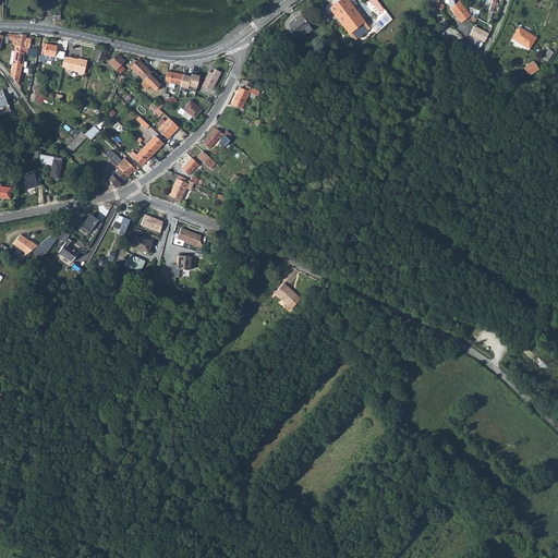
[(347,0),(339,0),(330,8),(328,5),(327,7),(326,9),(330,13),(332,11),(354,40),(370,28),(353,7),(356,4),(353,0),(348,0),(347,0)]
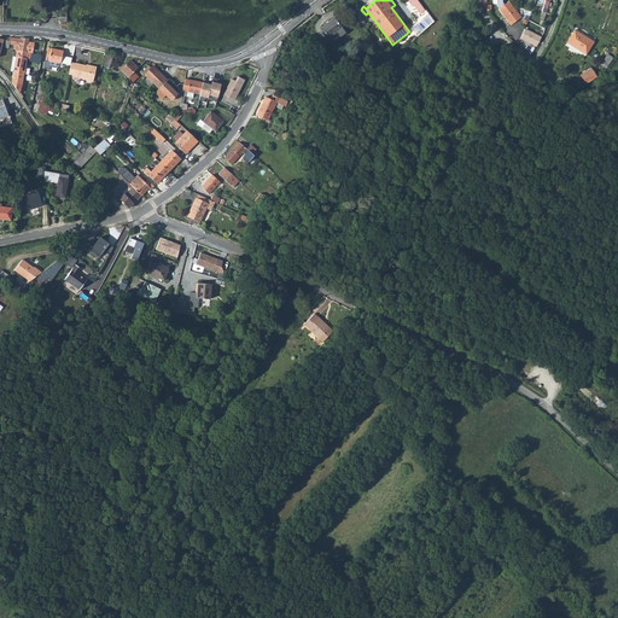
[(425,10),(417,0),(409,0),(420,13),(425,10)]
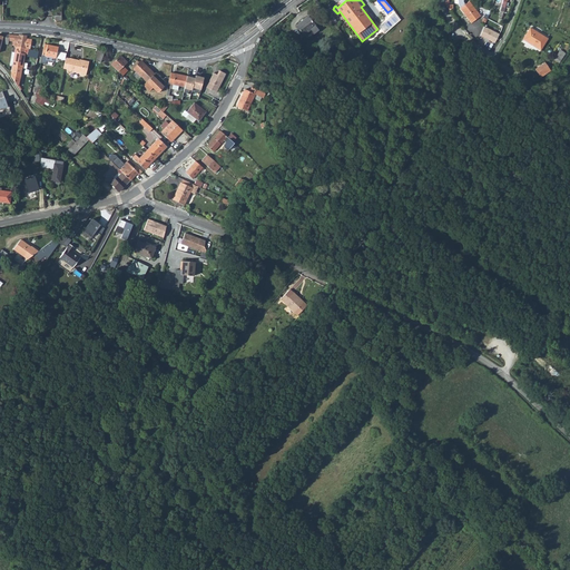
[(469,2),(460,11),(473,25),(479,19),(473,13),(477,10),(469,2)]
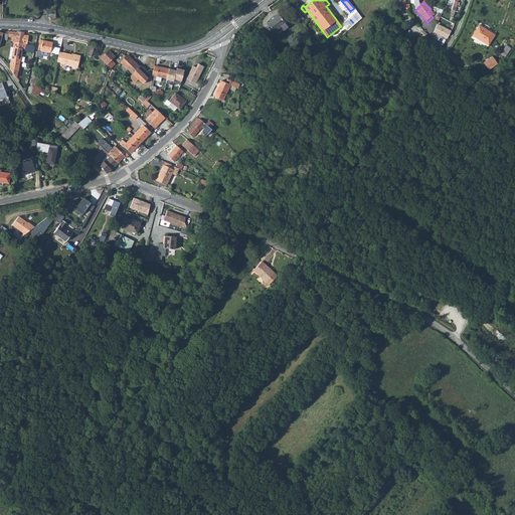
[(342,24),(348,30),(362,17),(357,11),(342,24)]
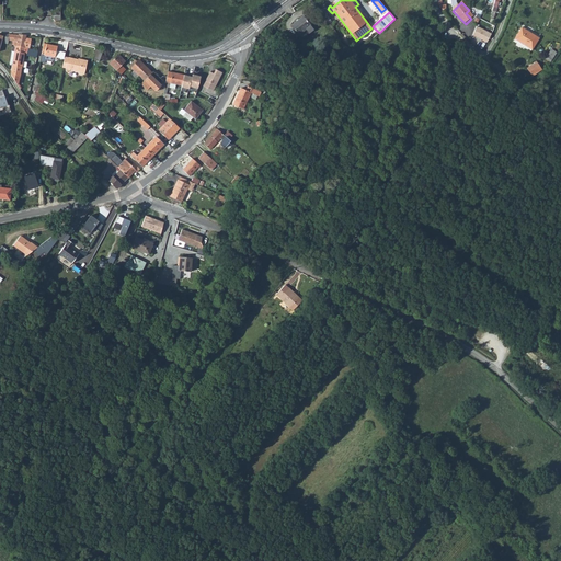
[(306,16),(294,26),(300,35),(308,30),(311,34),(316,31),(306,16)]
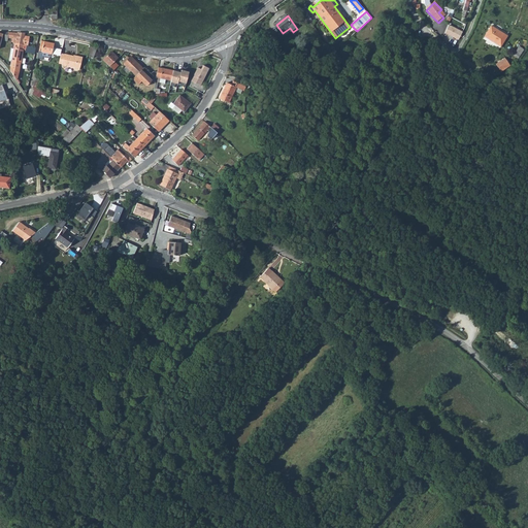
[(449,25),(443,34),(458,40),(462,31),(449,25)]
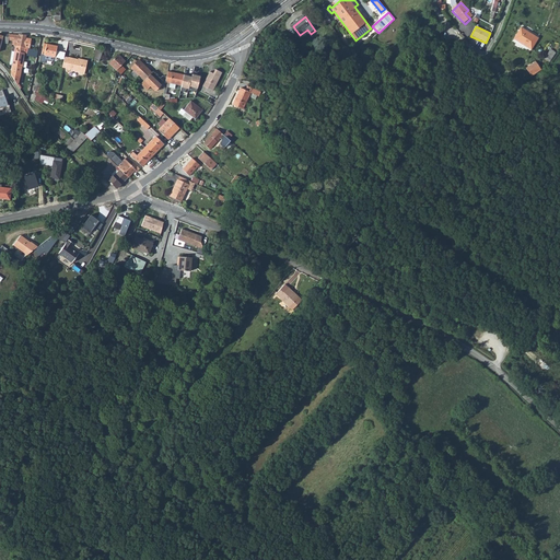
[(521,27),(514,39),(532,50),(539,38),(531,33),(529,35),(524,32),(525,30),(521,27)]
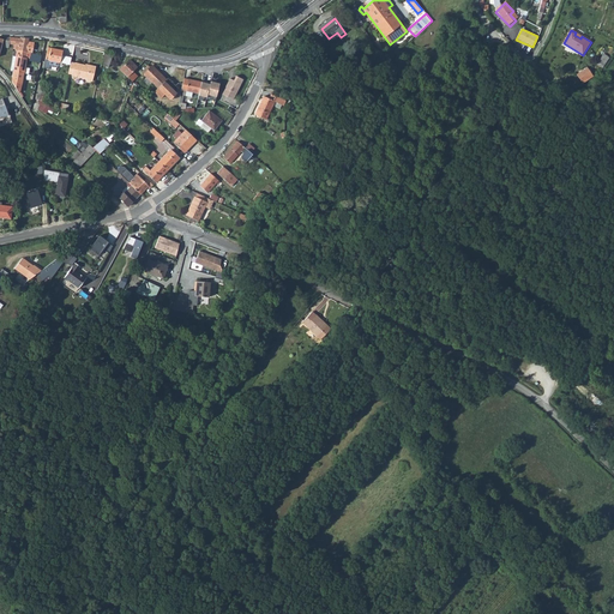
[(12,35),(11,41),(13,41),(13,43),(14,44),(24,47),(30,48),(32,38),(26,37),(28,35),(12,35)]
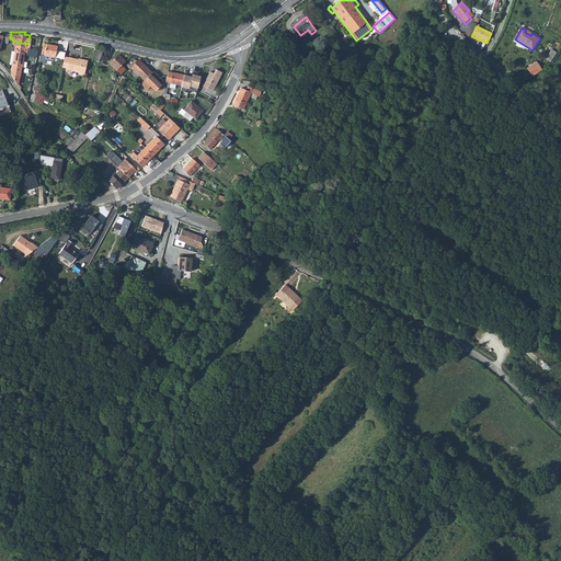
[(43,39),(37,57),(43,59),(44,56),(50,57),(52,53),(54,54),(56,43),(43,39)]
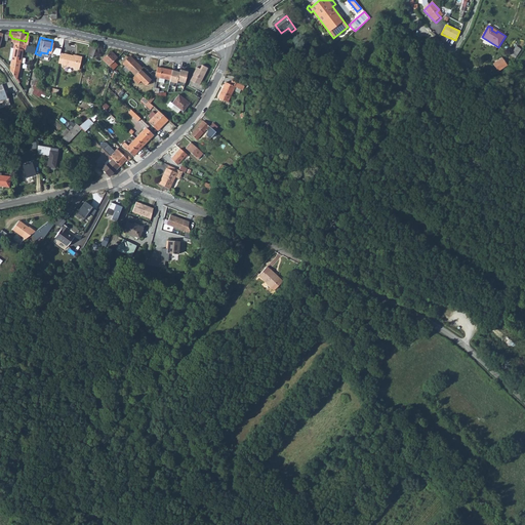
[(11,43),(8,56),(17,58),(21,45),(19,45),(21,40),(12,38),(10,43),(11,43)]
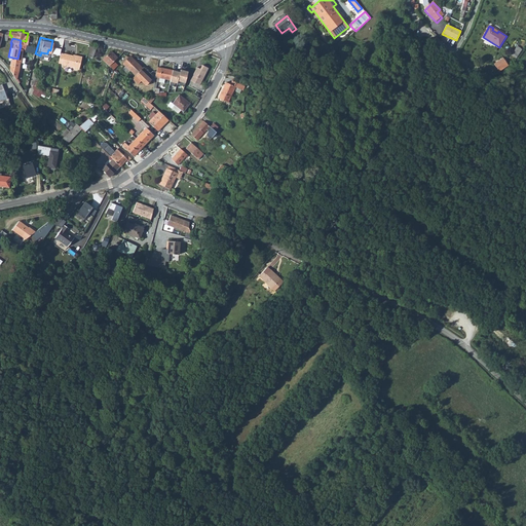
[(517,45),(512,54),(517,58),(522,48),(517,45)]
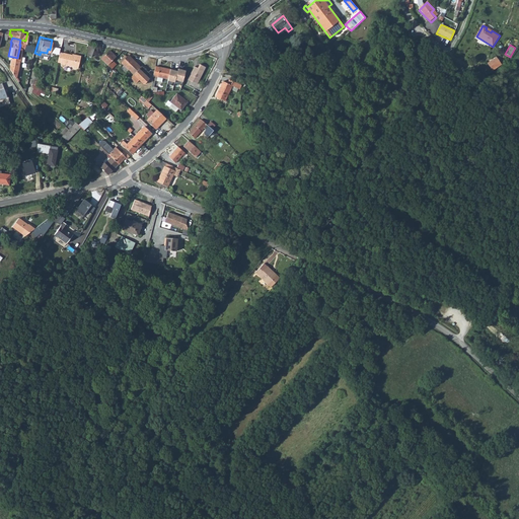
[(102,54),(109,60),(116,54),(108,48),(102,54)]
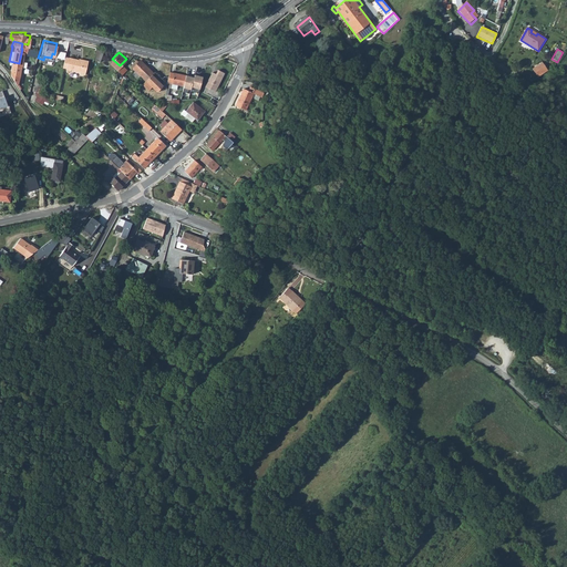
[(85,70),(89,57),(82,55),(82,57),(79,57),(79,55),(69,53),(68,53),(66,60),(63,59),(62,63),(65,64),(65,65),(71,66),(71,65),(80,68),(80,69),(85,70)]
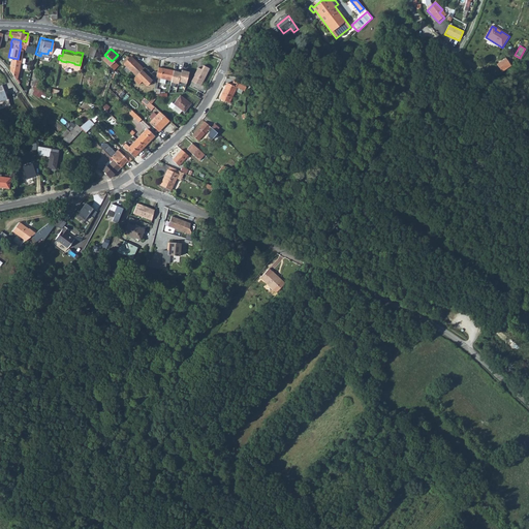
[(126,53),(121,58),(135,72),(143,65),(130,53),(128,55),(126,53)]
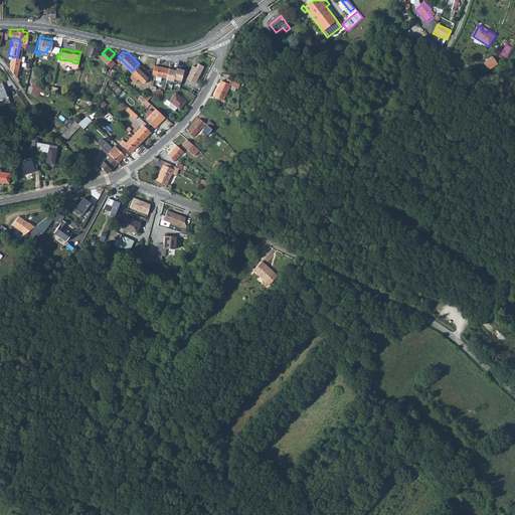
[(6,61),(6,63),(12,72),(15,65),(17,57),(8,55),(6,61)]
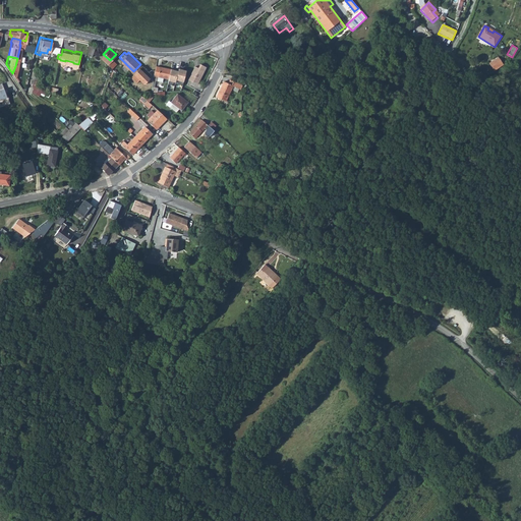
[(498,58),(488,64),(494,72),(503,66),(498,58)]
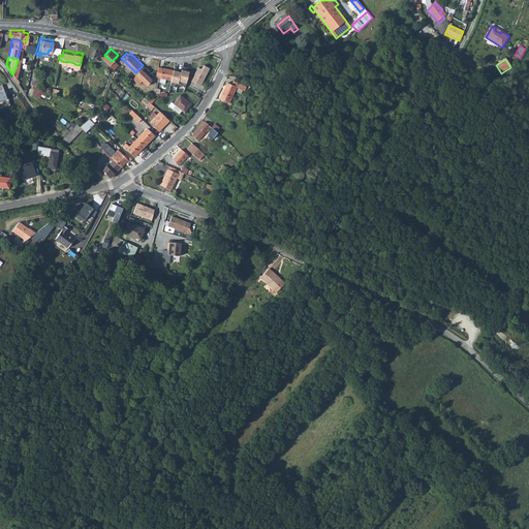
[(198,64),(191,78),(201,83),(210,65),(204,62),(201,65),(198,64)]
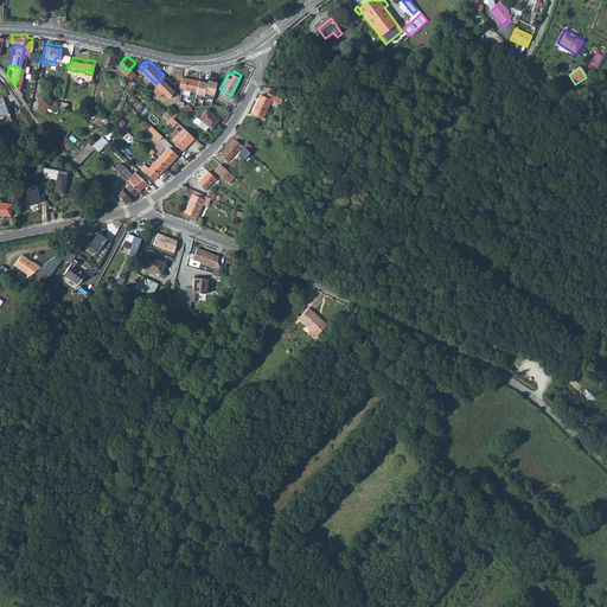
[(165,72),(164,75),(155,83),(152,87),(159,93),(161,89),(167,95),(174,88),(177,91),(178,88),(179,78),(174,77),(172,81),(172,80),(170,81),(168,80),(170,77),(165,72)]
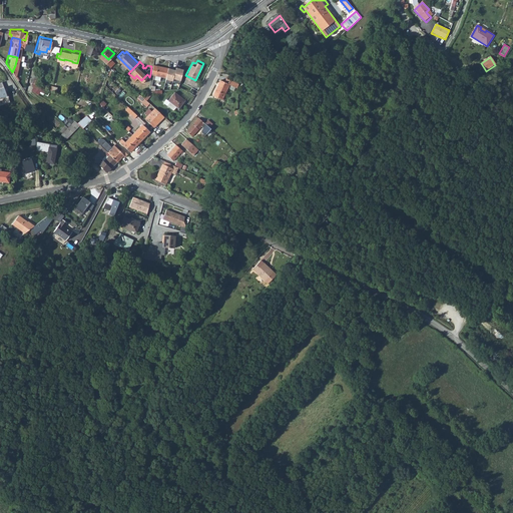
[(151,66),(150,74),(160,76),(160,73),(165,74),(167,64),(152,61),(151,66)]
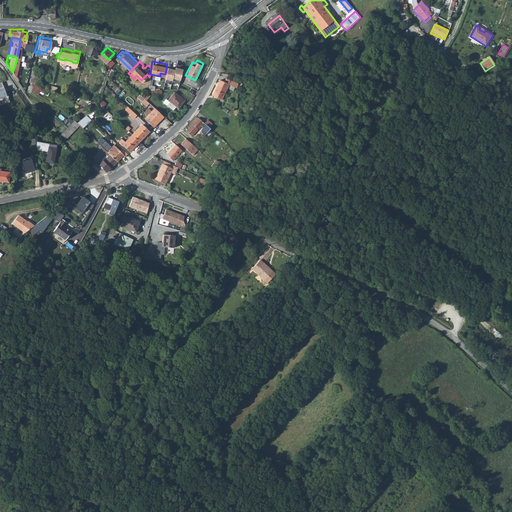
[(169,67),(166,79),(173,81),(174,78),(176,69),(169,67)]
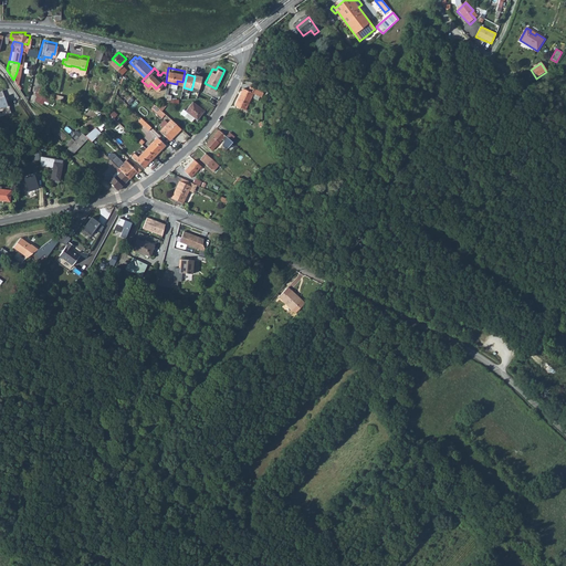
[(195,74),(195,76),(192,86),(200,88),(203,76),(195,74)]
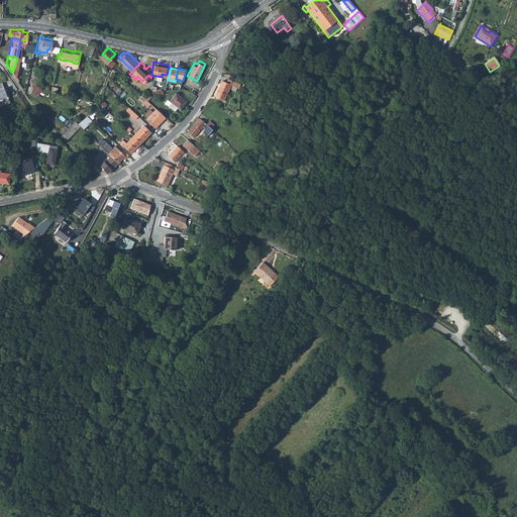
[(224,81),(216,96),(225,100),(232,85),(240,88),(241,84),(230,79),(228,83),(224,81)]
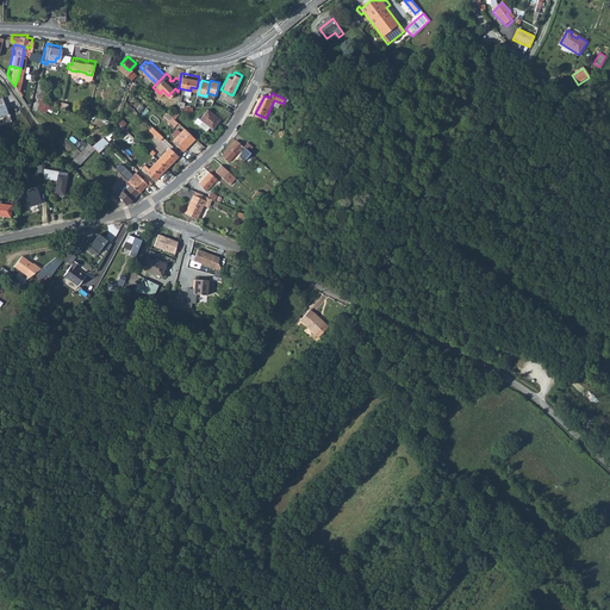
[(2,94),(0,94),(0,117),(5,116),(6,120),(12,118),(10,112),(11,112),(8,106),(6,107),(4,101),(5,101),(2,94)]
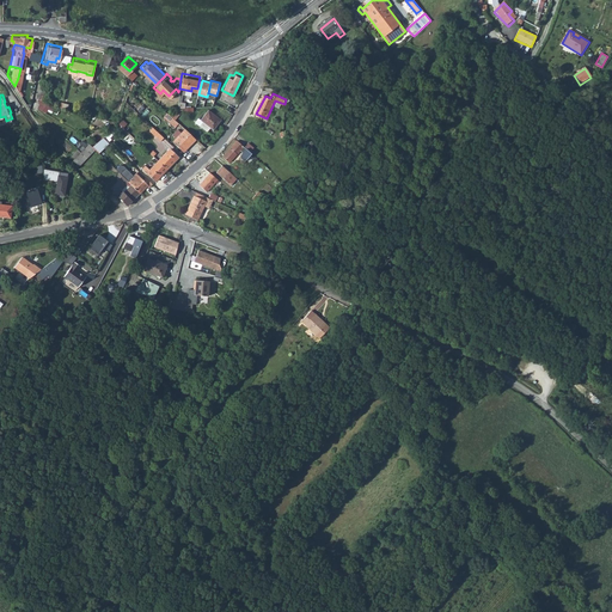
[(53,106),(42,99),(37,106),(48,114),(53,106)]
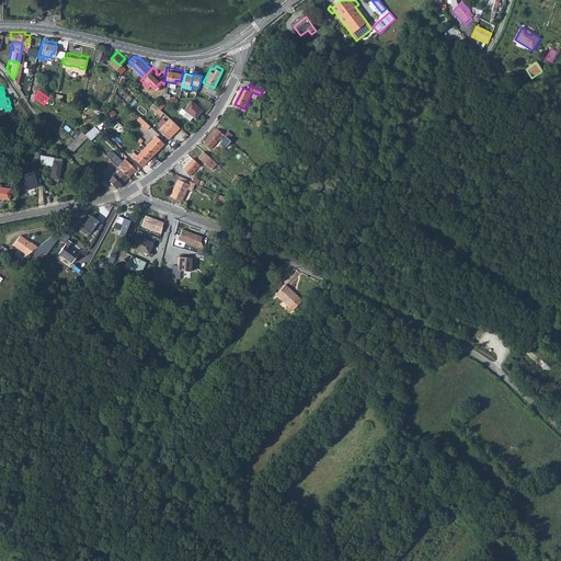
[(161,96),(155,103),(159,107),(168,96),(161,96)]
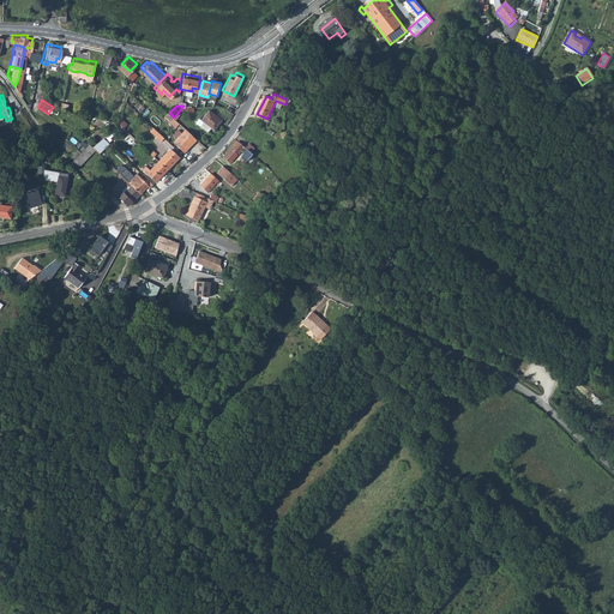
[(209,107),(202,115),(199,114),(197,118),(208,126),(211,122),(214,125),(220,115),(209,107)]
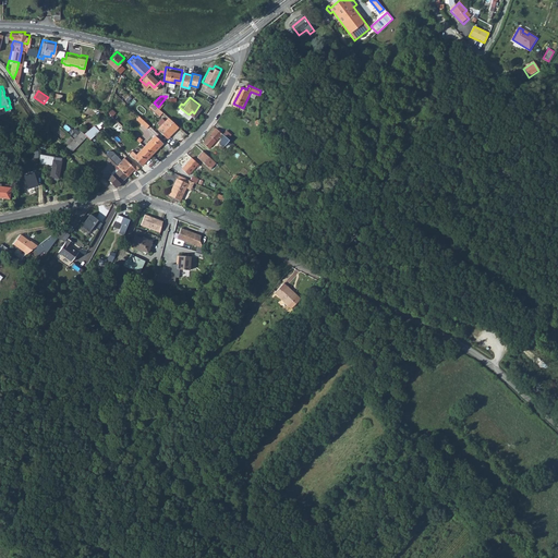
[(148,121),(137,112),(134,116),(144,125),(148,121)]
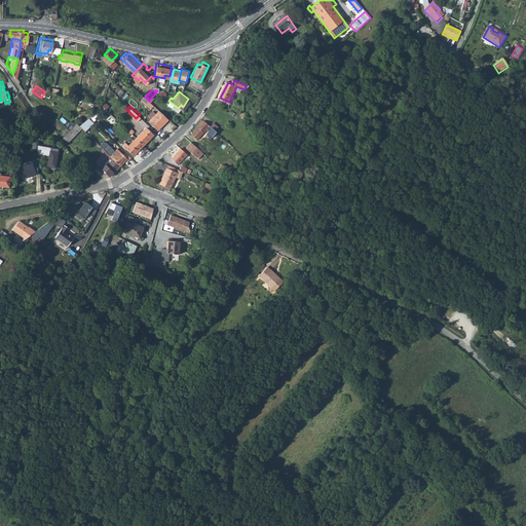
[(157,108),(146,120),(155,129),(166,117),(157,108)]
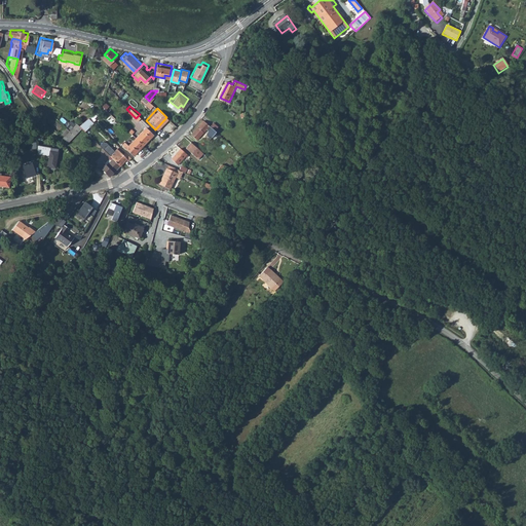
[(145,123),(135,134),(143,141),(152,130),(145,123)]
